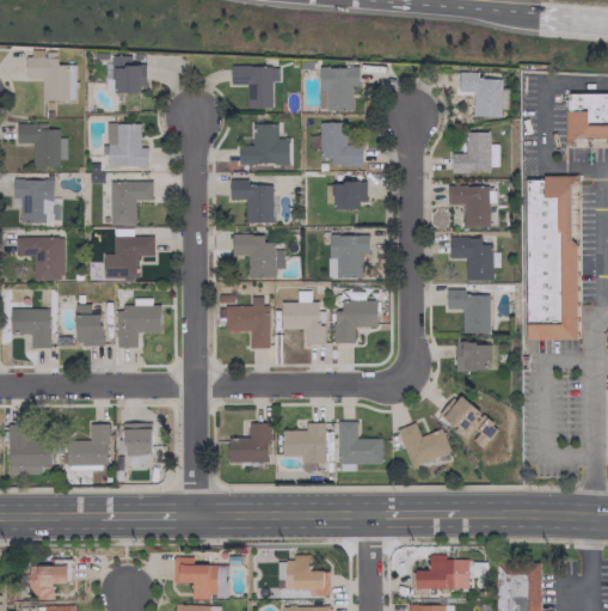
[(44,101),(77,101),(77,65),(59,66),(59,53),(48,53),(48,57),(28,57),(28,79),(43,79),(44,101)]
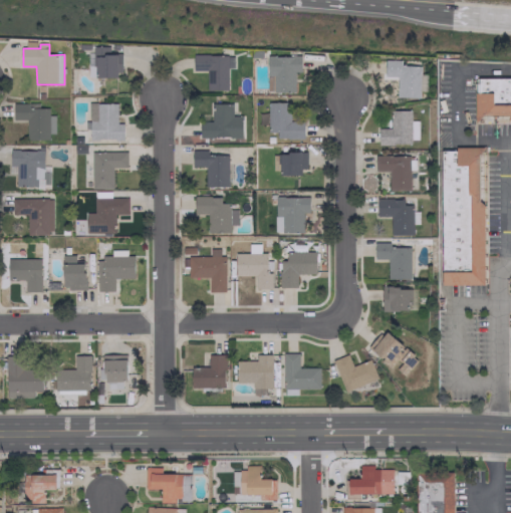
[(122,77),(122,54),(111,54),(111,47),(92,47),(92,78),(122,77)]
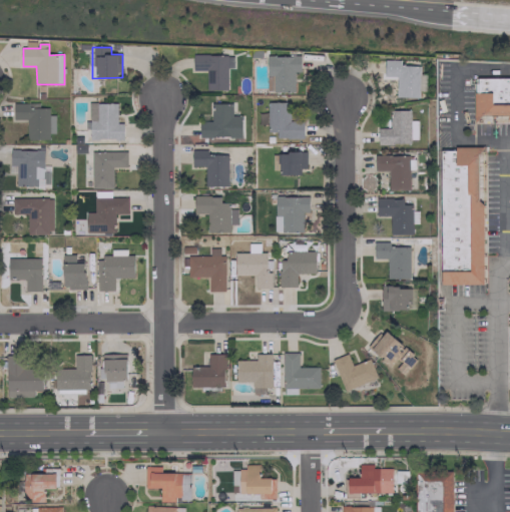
[(207,90),(229,91),(229,68),(235,68),(235,56),(195,55),(194,71),(208,71),(207,90)]
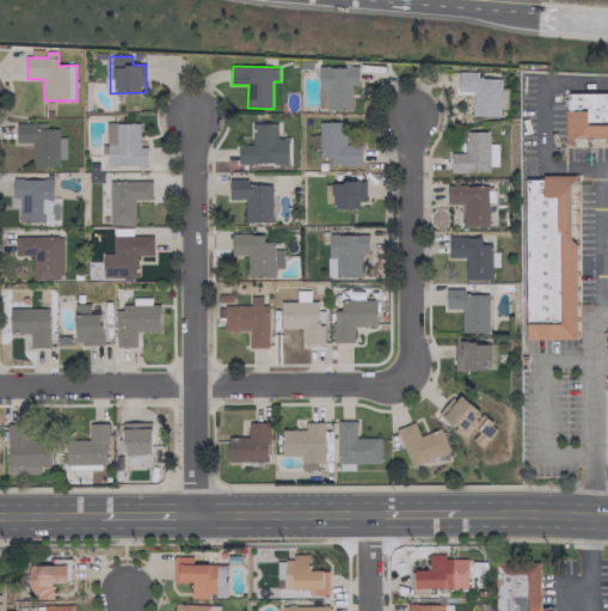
[(352,86),(361,86),(361,67),(321,67),(320,110),(352,111),(352,86)]
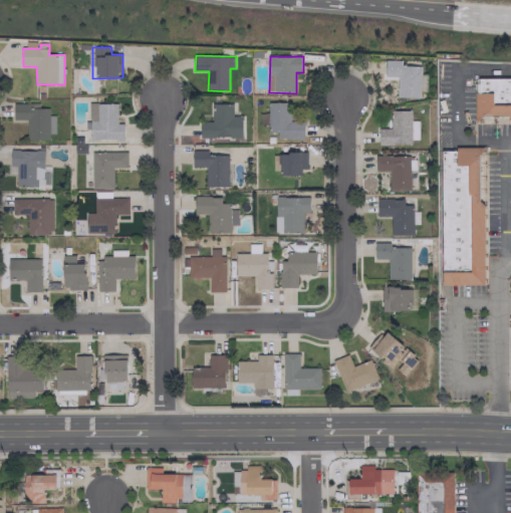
[(426,98),(427,75),(423,74),(423,67),(404,66),(404,61),(387,60),(387,77),(400,77),(399,97),(426,98)]
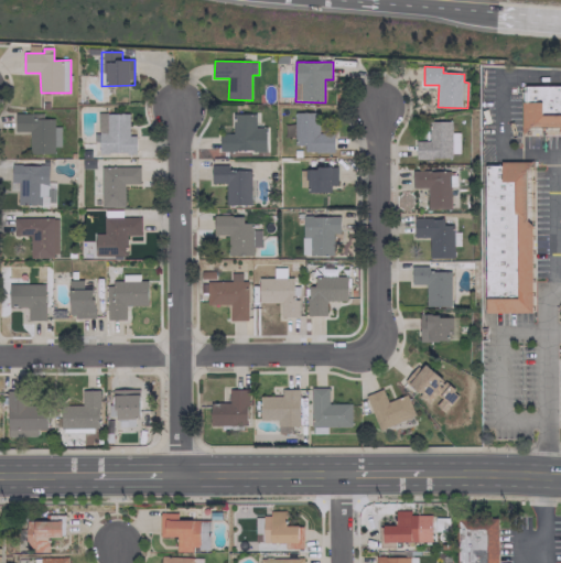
[(524,87),(560,87),(560,134),(525,136),(524,87)]
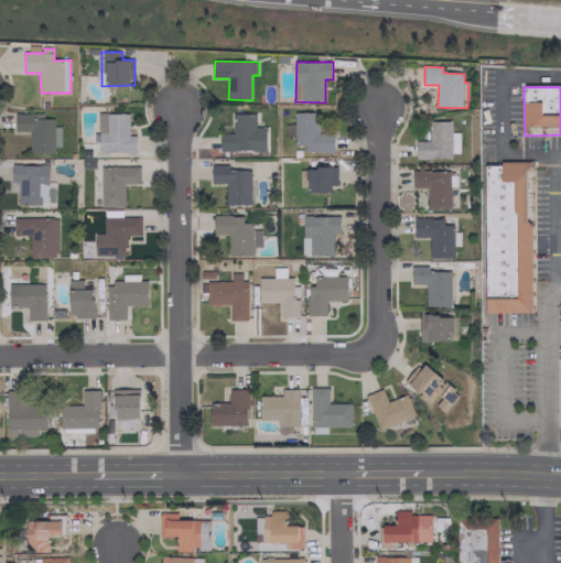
[(321,112),(295,114),(297,145),(308,145),(308,152),(336,152),(335,133),(321,133),(321,112)]
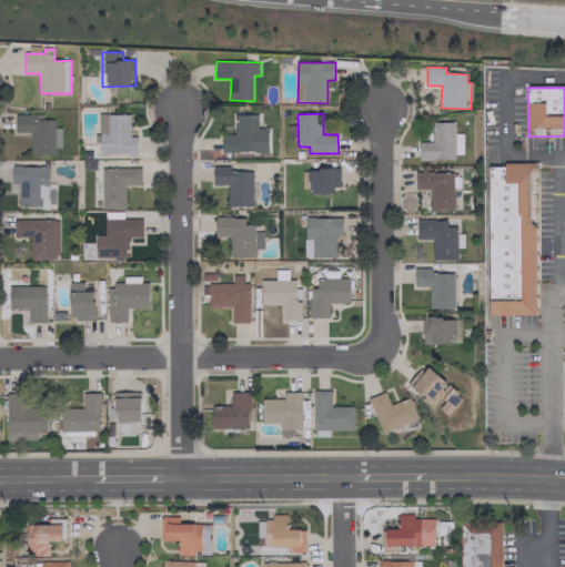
[(132,114),(108,115),(108,133),(101,133),(101,155),(139,154),(139,138),(132,138),(132,114)]
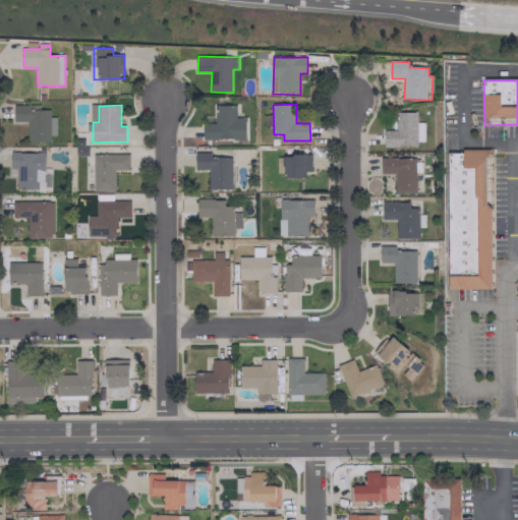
[(15,122),(30,122),(30,142),(56,142),(57,117),(52,117),(52,110),(42,110),(42,106),(16,106),(15,122)]
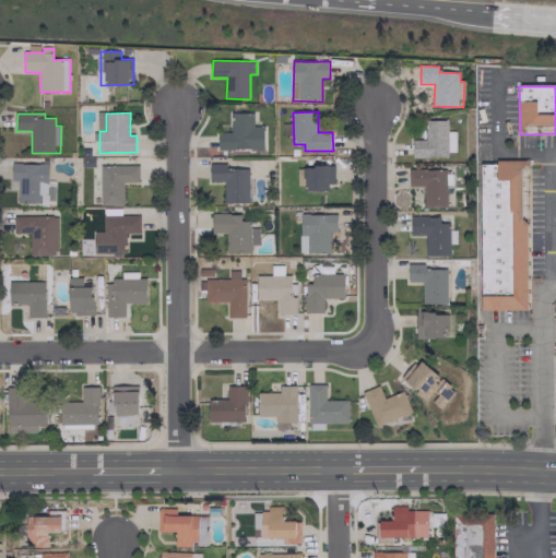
[(265,150),(265,126),(256,126),(256,114),(233,114),(234,132),(220,133),(220,151),(265,150)]
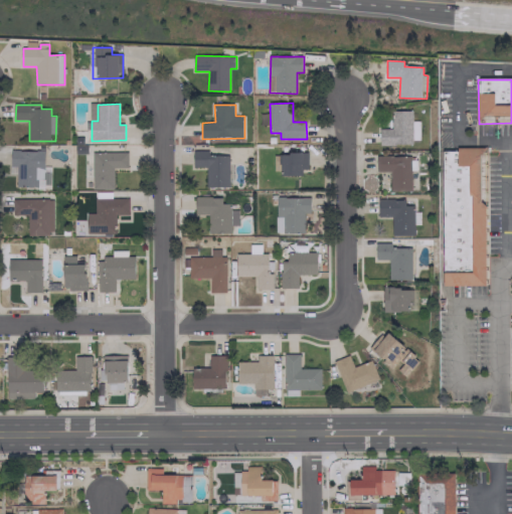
[(420,122),(414,122),(413,111),(393,112),(393,129),(381,130),(382,145),(421,144),(420,122)]
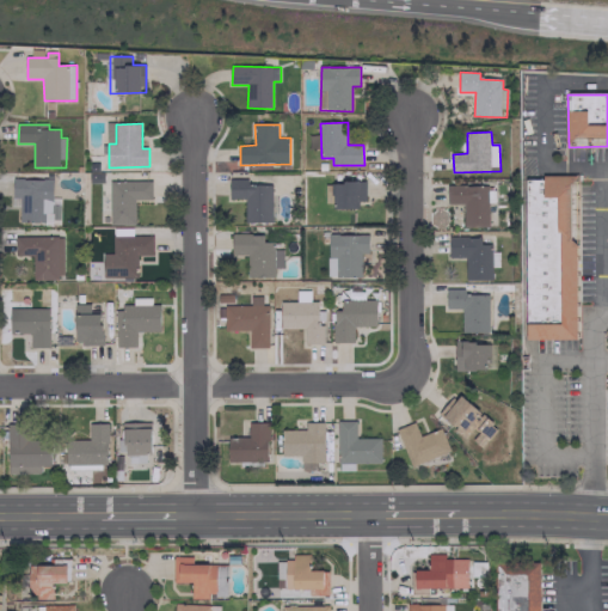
[(530,341),(579,341),(579,250),(582,250),(582,176),(546,176),(546,181),(530,181),(530,341)]
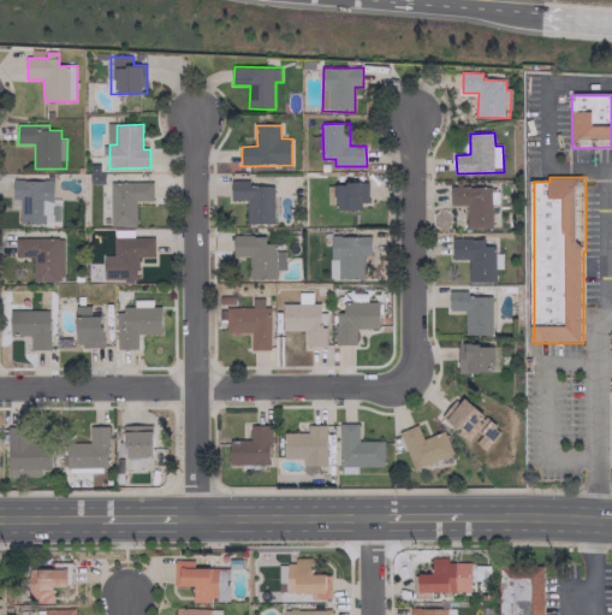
[(63,200),(55,200),(55,181),(16,181),(15,200),(22,200),(22,224),(63,224),(63,200)]
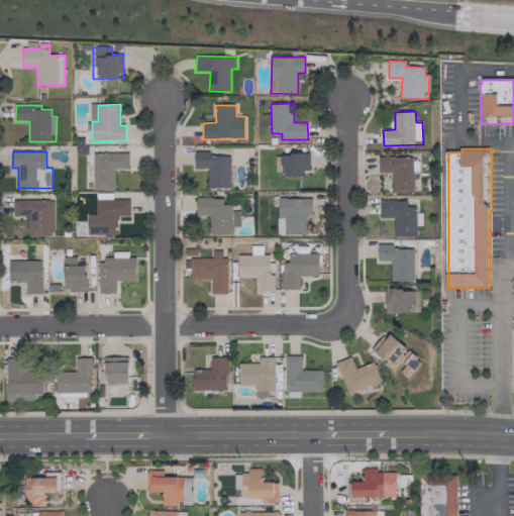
[(195,169),(209,168),(209,189),(231,188),(231,157),(211,157),(211,151),(195,152),(195,169)]
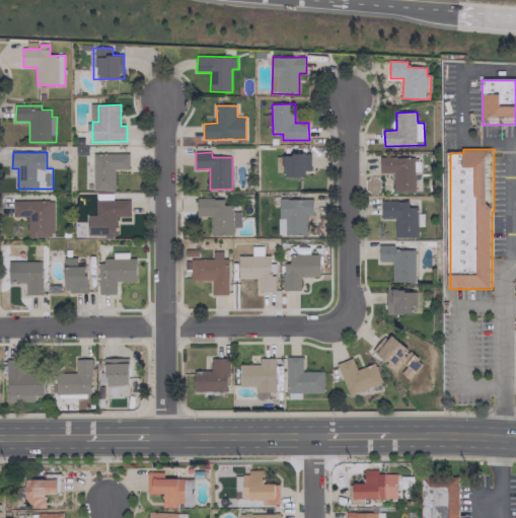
[(95,192),(116,191),(116,169),(131,169),(131,154),(94,154),(95,192)]
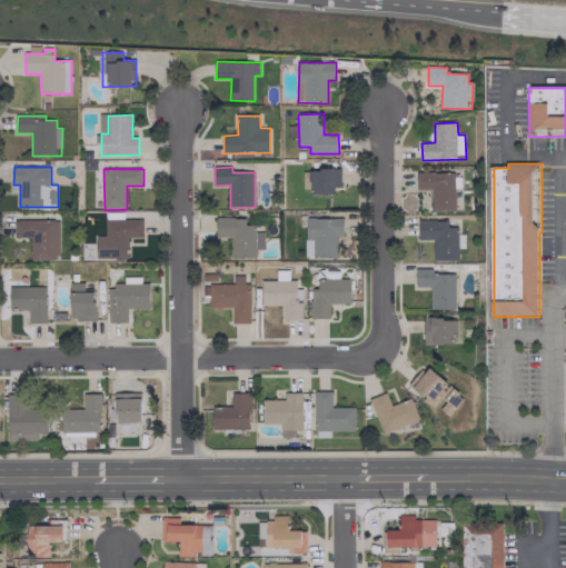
[(333,195),(333,187),(343,187),(341,169),(310,170),(310,195),(333,195)]
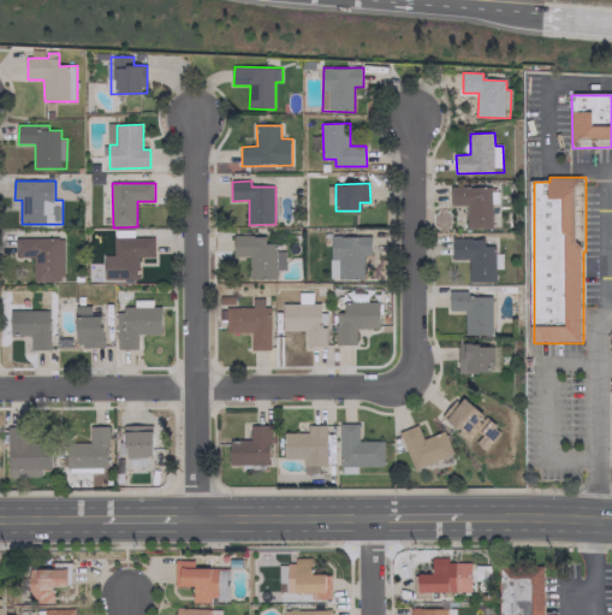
[(494,229),(493,205),(500,203),(500,188),(452,188),(452,206),(468,206),(468,229),(494,229)]
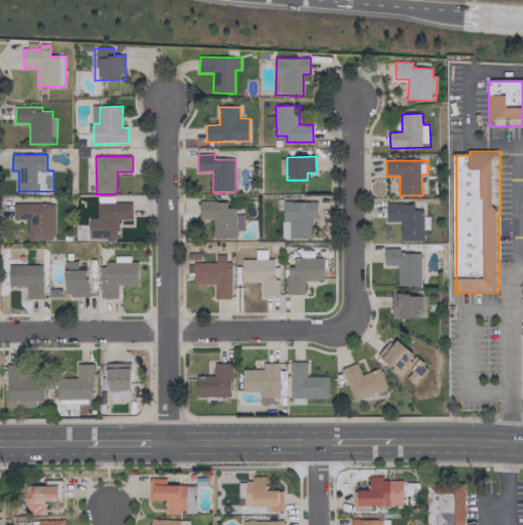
[(215,238),(237,238),(237,209),(228,209),(228,201),(201,201),(201,219),(214,219),(215,238)]
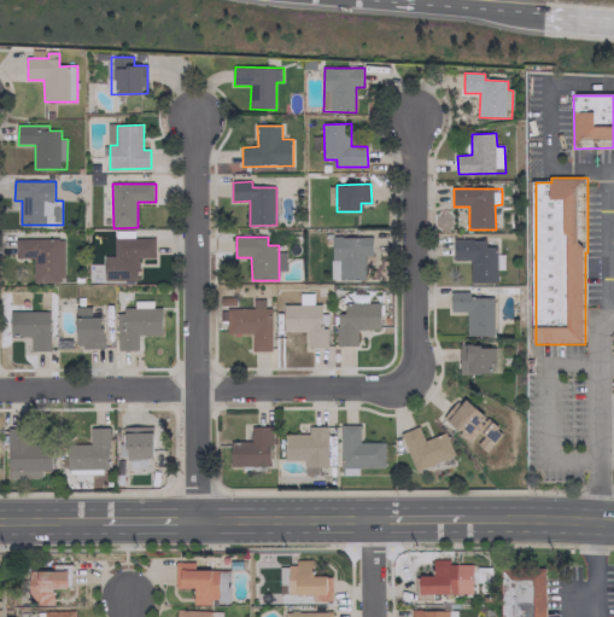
[(367,280),(366,256),(374,256),(374,237),(333,238),(333,280),(367,280)]
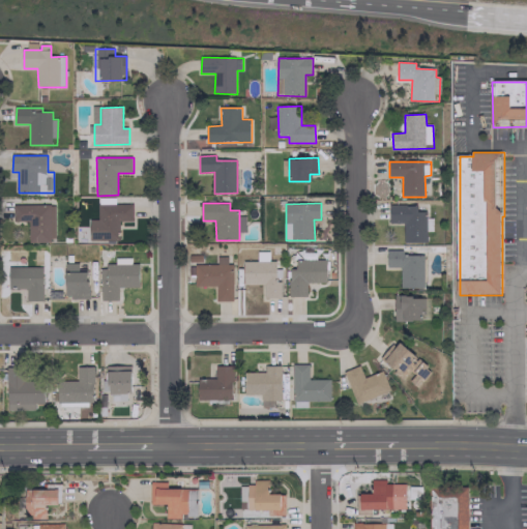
[(57,205),(16,206),(16,223),(30,222),(30,242),(58,242),(57,205)]
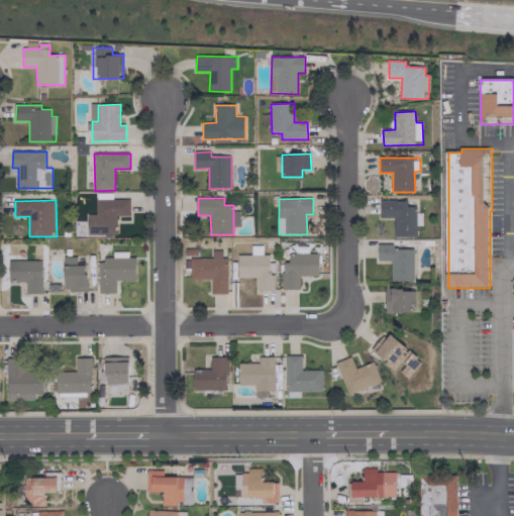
[(89,235),(118,235),(117,216),(131,216),(131,200),(97,200),(97,215),(89,215),(89,235)]
